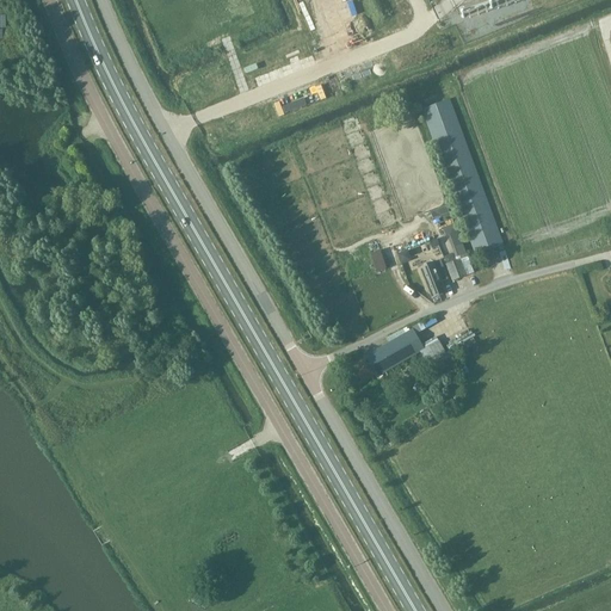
[(503,244),(476,172),(448,100),(421,110),(476,254),(503,244)]
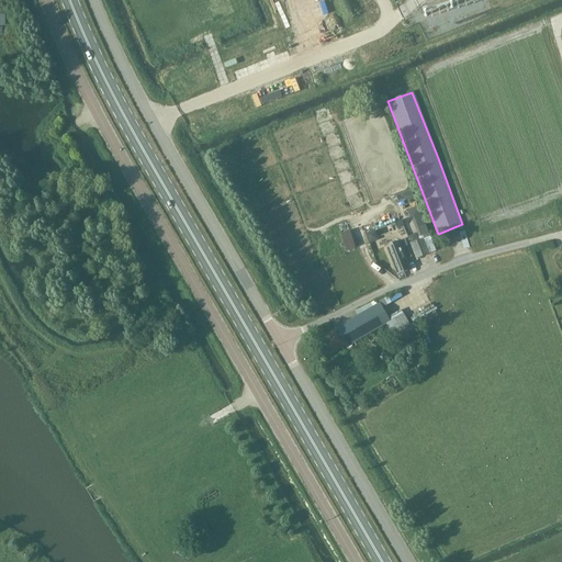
[(429,235),(423,237),(420,233),(408,238),(416,258),(435,250),(429,235)]
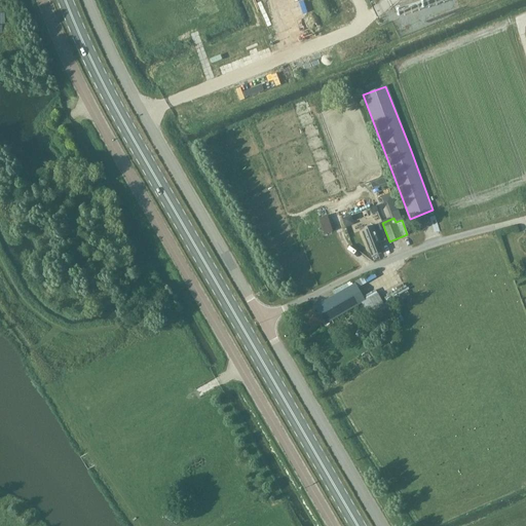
[(329,224),(322,227),(324,234),(331,232),(329,224)]
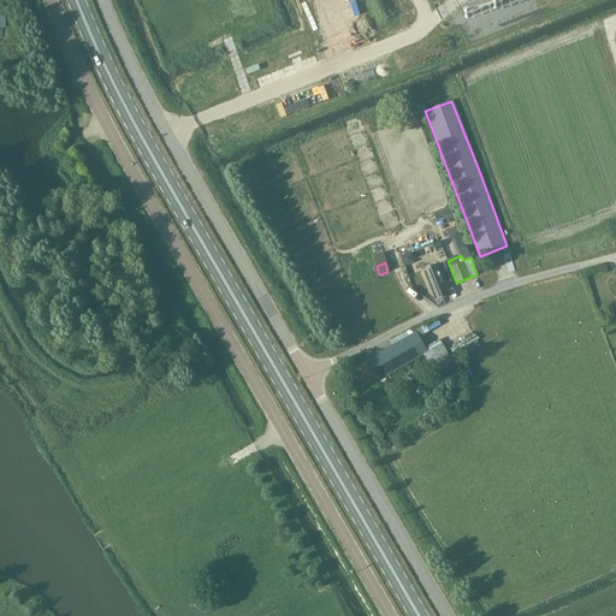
[(443,262),(424,270),(434,301),(449,295),(445,284),(450,282),(443,262)]
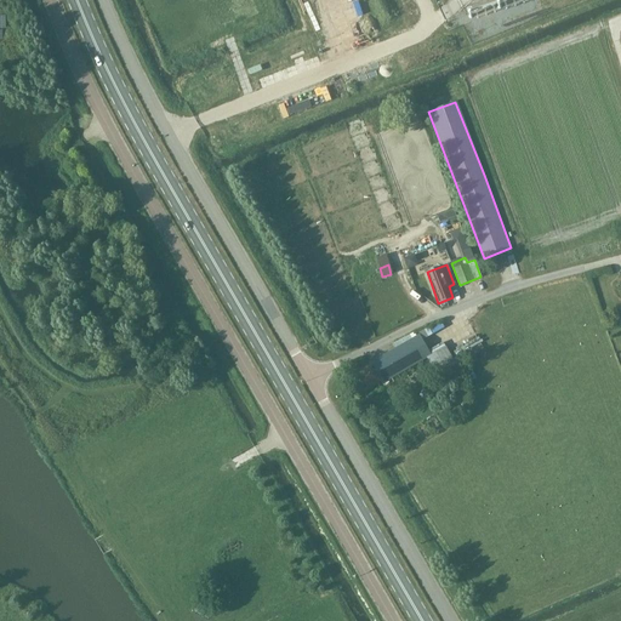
[(391,377),(429,354),(417,334),(415,335),(414,332),(392,343),(393,348),(370,362),(371,363),(353,372),(364,392),(382,381),(389,376),(391,377)]
